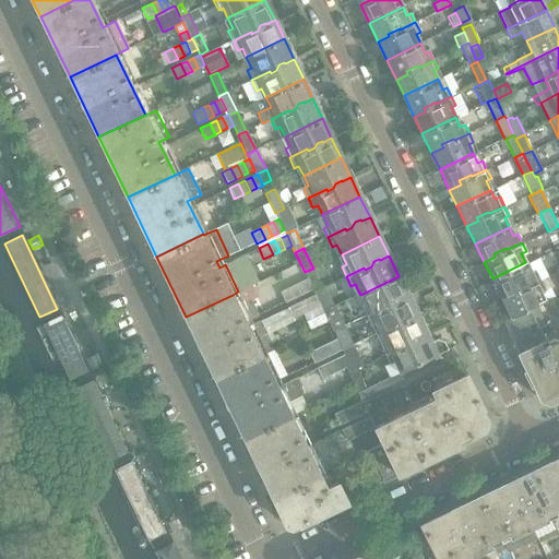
[(525,287),(539,280),(535,270),(531,272),(525,262),(492,278),(502,299),(513,294),(512,292),(524,285),(525,287)]
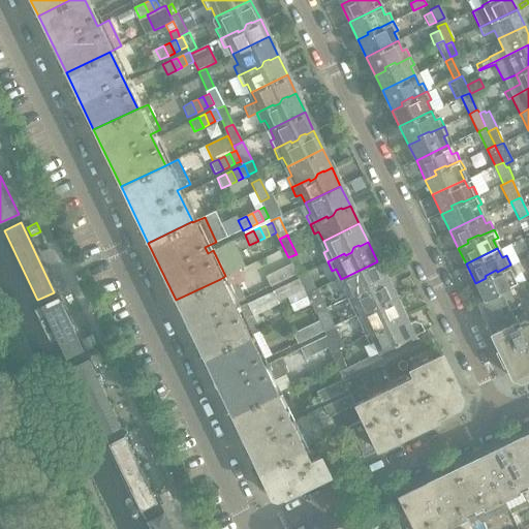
[(304,273),(296,254),(288,257),(288,258),(291,263),(297,274),(298,276),(304,273)]
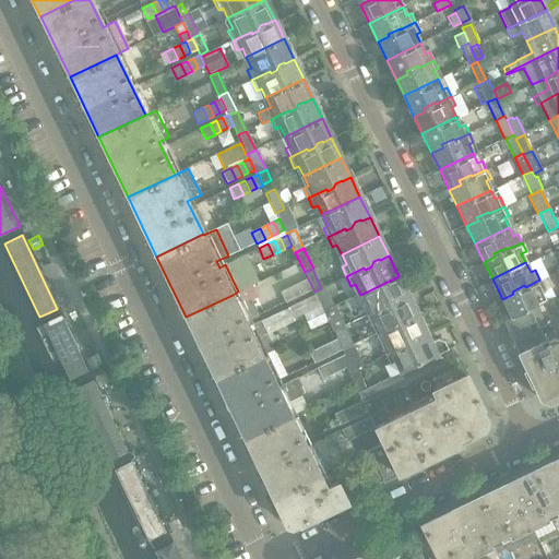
[(400,299),(407,296),(399,276),(360,295),(366,305),(360,306),(366,316),(383,307),(384,309),(390,307),(392,301),(399,298),(400,299)]
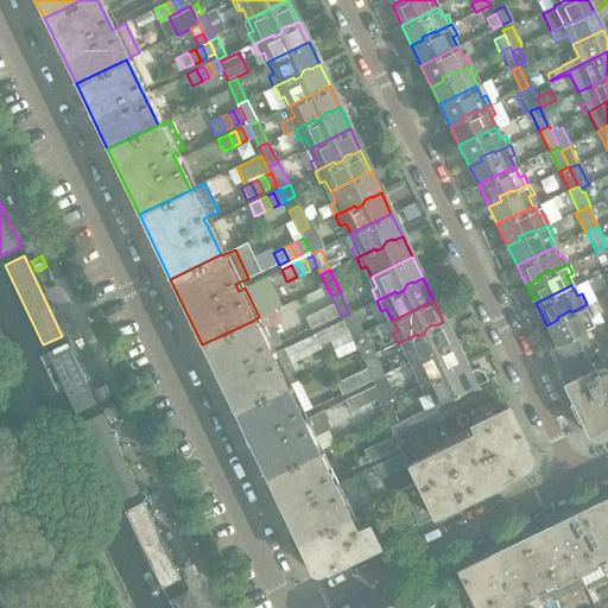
[(341,315),(335,303),(329,306),(335,318),(341,315)]
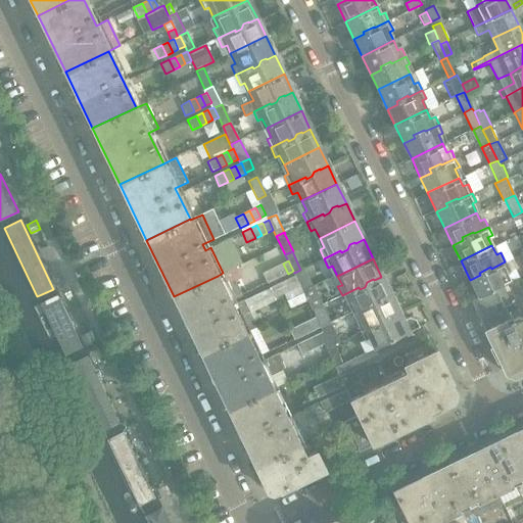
[(509,271),(505,262),(491,269),(490,267),(479,273),(480,275),(470,280),(478,296),(503,287),(510,283),(505,273),(509,271)]
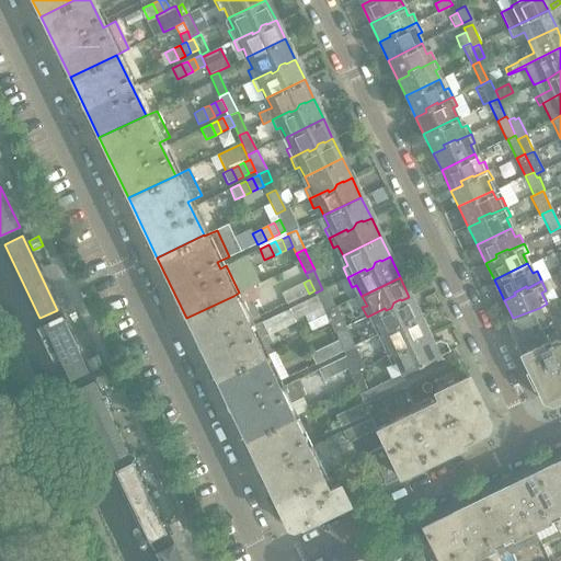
[(309,294),(304,283),(297,285),(302,297),(309,294)]
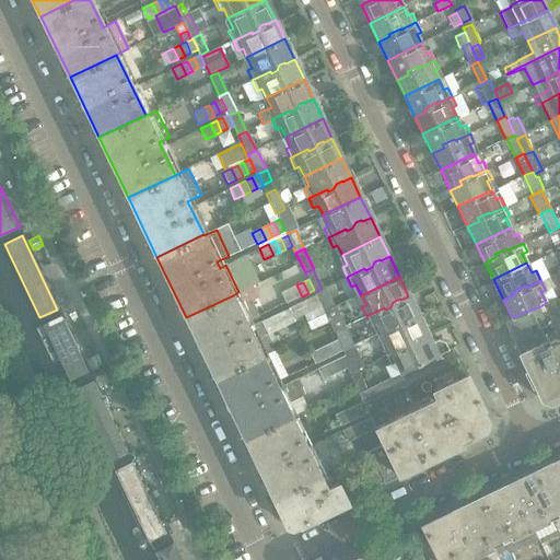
[(302,296),(296,284),(290,288),(295,299),(302,296)]
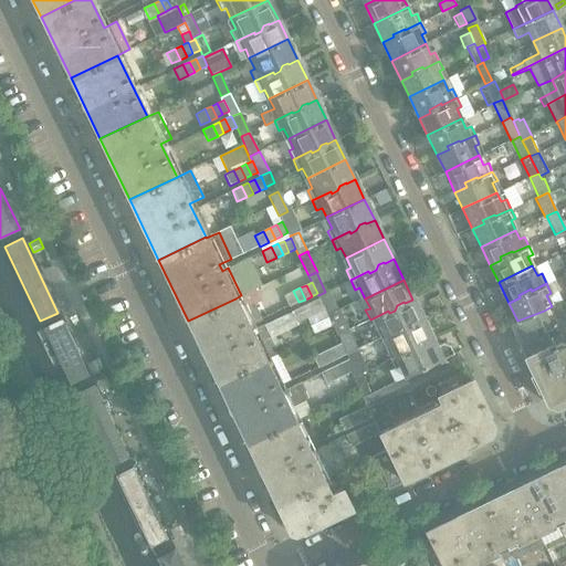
[(299,302),(293,291),(283,296),(289,307),(299,302)]
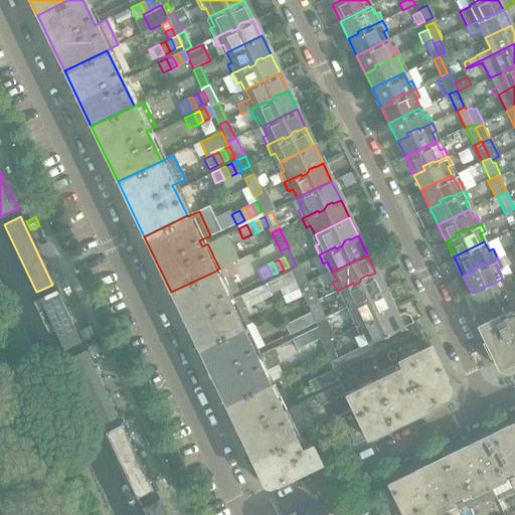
[(305,284),(296,266),(290,269),(291,272),(296,282),(298,287),(305,284)]
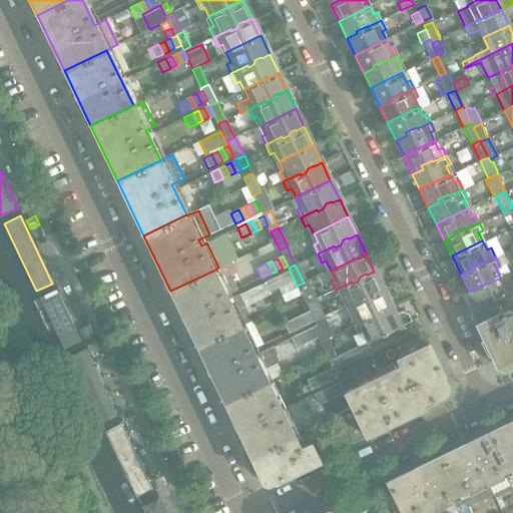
[(239,325),(213,271),(170,291),(196,346),(239,325)]
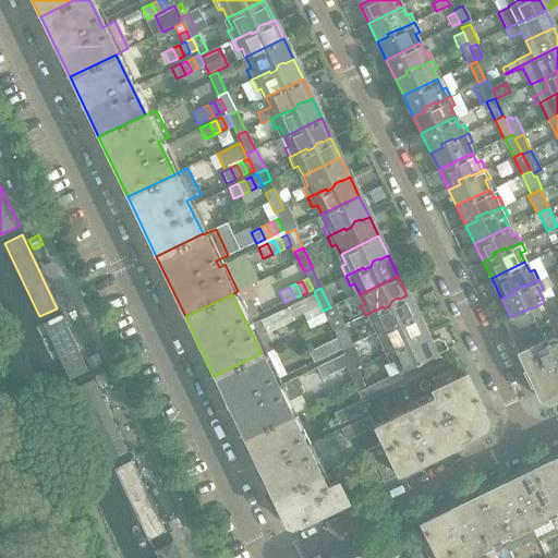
[(320,305),(315,294),(310,296),(315,308),(320,305)]
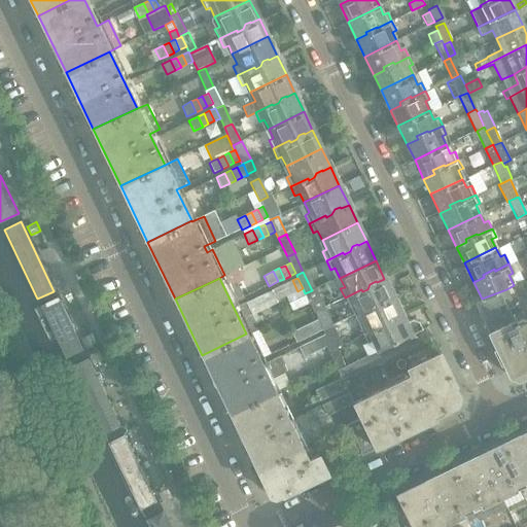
[(393,296),(384,279),(377,282),(376,281),(370,284),(367,289),(362,291),(361,289),(345,297),(349,307),(353,305),(357,314),(393,296)]
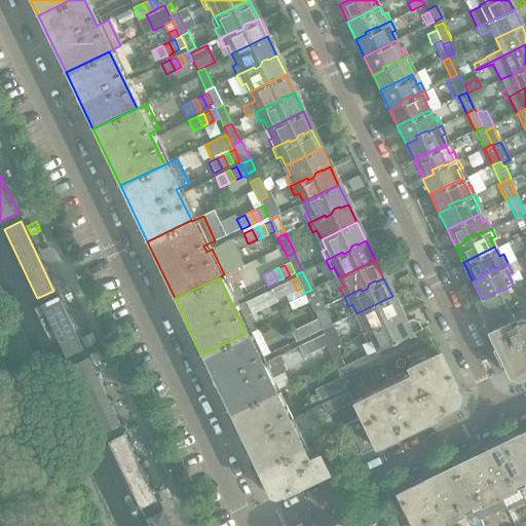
[(297,291),(292,279),(286,283),(291,293),(297,291)]
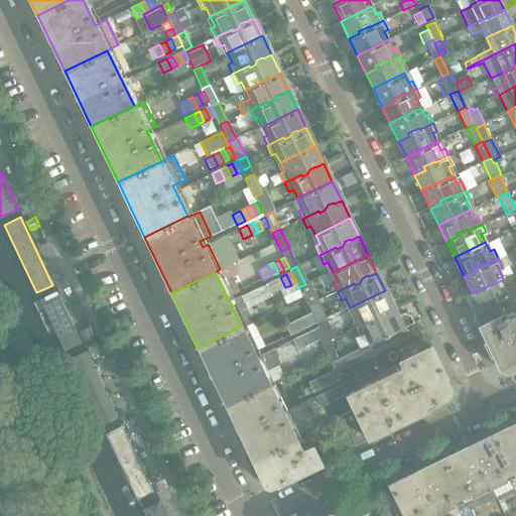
[(285,287),(280,277),(274,280),(279,290),(285,287)]
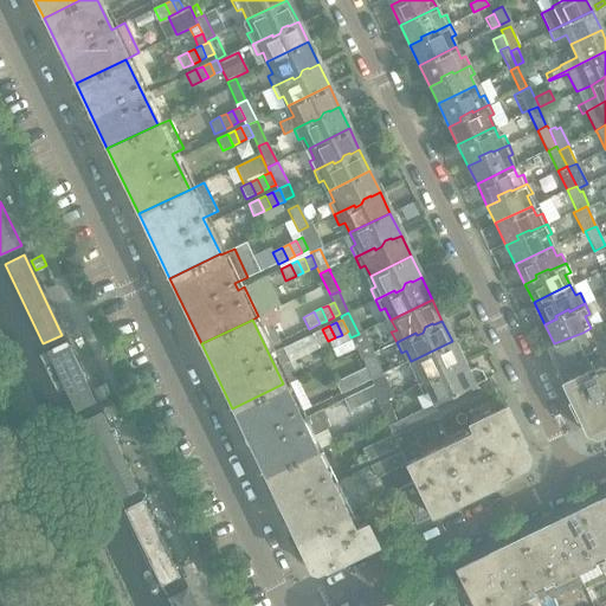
[(328,341),(322,329),(311,334),(317,346),(328,341)]
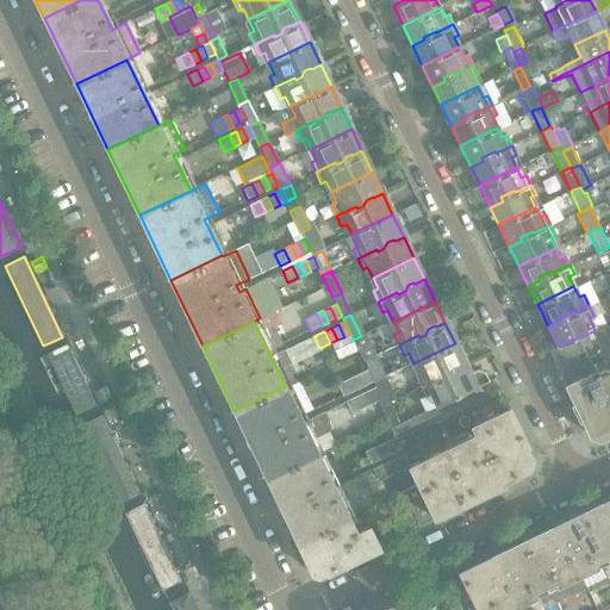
[(361,336),(353,340),(352,340),(362,362),(363,361),(375,356),(377,355),(366,334),(361,336)]
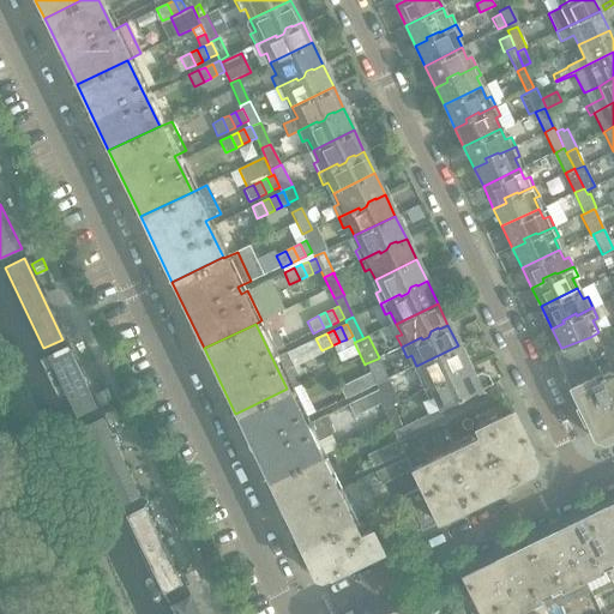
[(613,404),(603,383),(599,373),(597,374),(593,362),(600,357),(590,337),(561,348),(553,353),(570,387),(594,438),(602,441),(613,434),(613,404)]
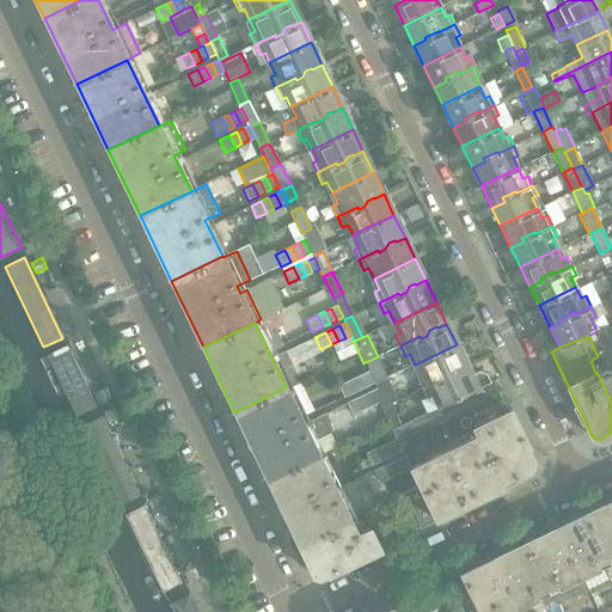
[(458,371),(467,367),(457,344),(415,365),(421,377),(416,379),(421,389),(440,379),(441,381),(447,378),(451,372),(458,368),(458,371)]
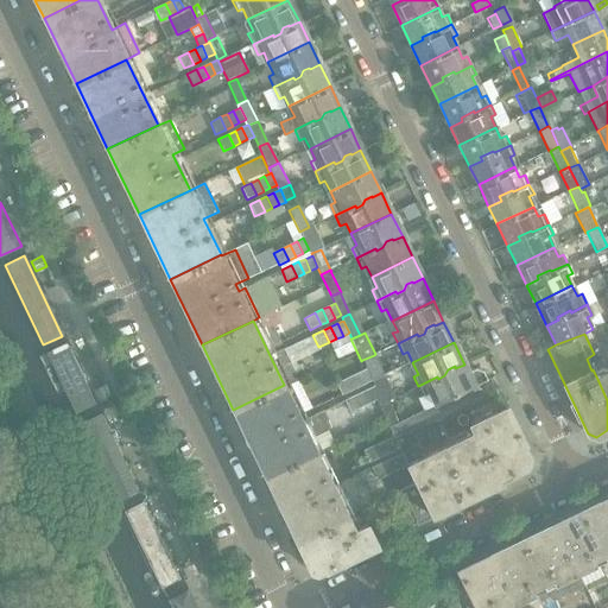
[(76,413),(95,405),(65,344),(39,358),(57,396),(65,391),(76,413)]
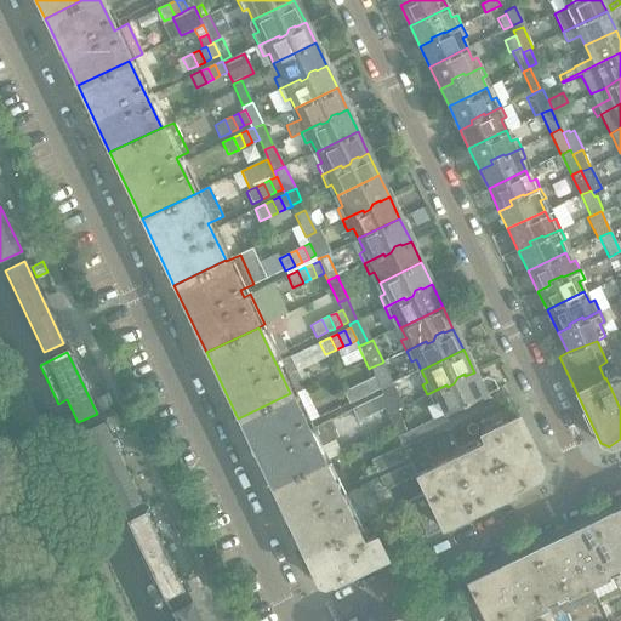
[(392,383),(382,363),(370,368),(375,376),(380,389),(389,385),(392,383)]
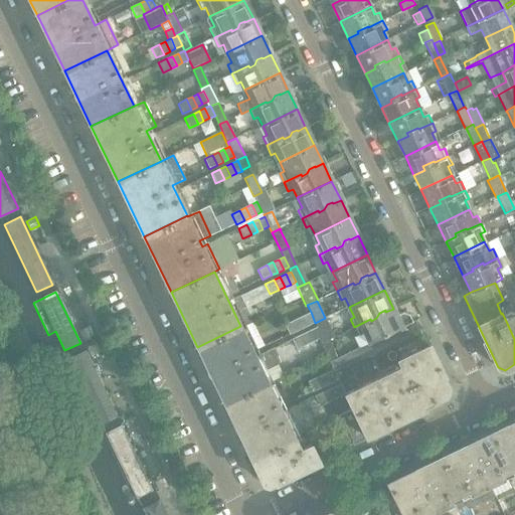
[(401,326),(412,322),(408,314),(402,312),(396,315),(393,309),(385,312),(385,310),(379,313),(376,318),(371,321),(370,319),(354,327),(358,336),(362,334),(367,344),(337,358),(329,340),(321,344),(333,369),(334,369),(334,370),(406,336),(401,326)]
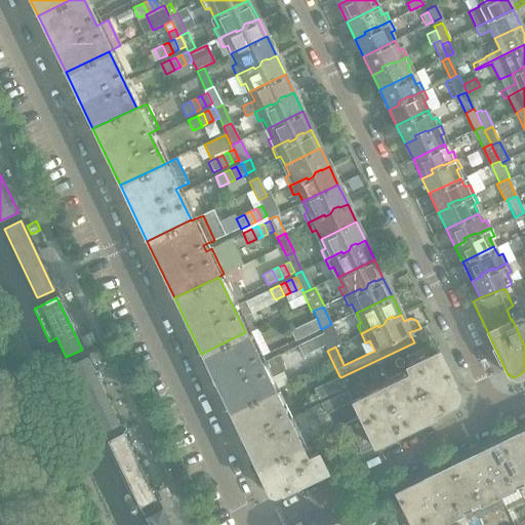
[(321,329),(317,318),(311,321),(316,331),(321,329)]
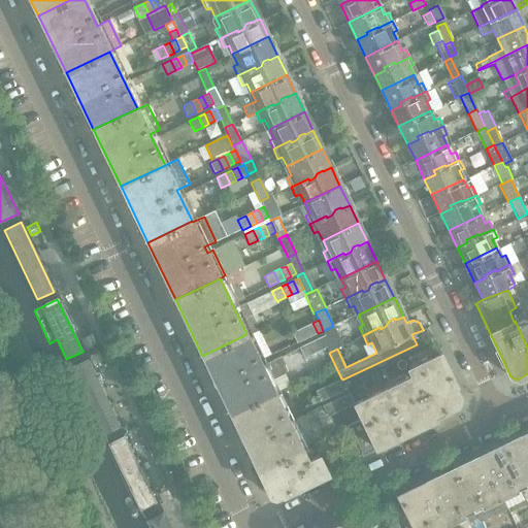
[(318,333),(312,323),(306,326),(311,336),(318,333)]
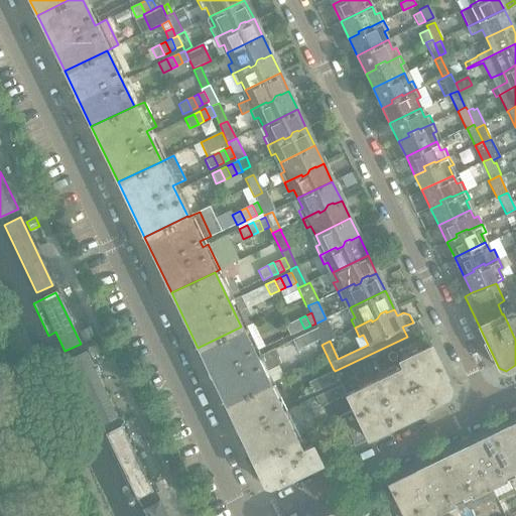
[(515,317),(507,321),(515,340),(515,317)]
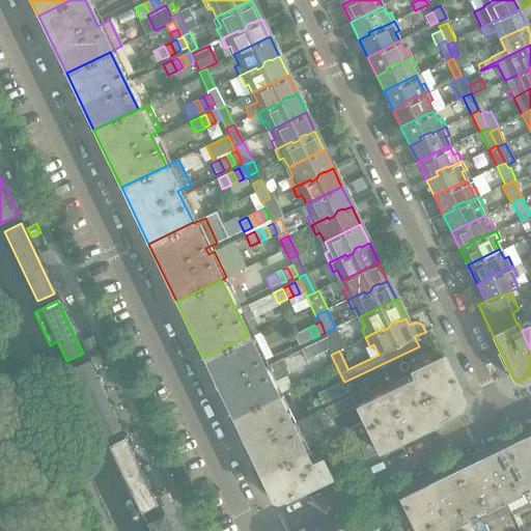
[(313,338),(308,328),(302,331),(307,341),(313,338)]
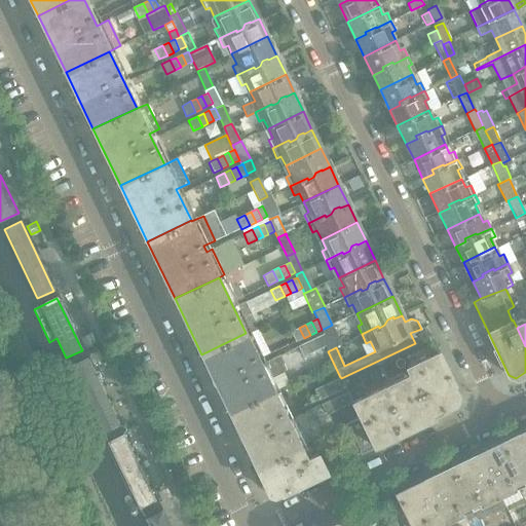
[(339,345),(330,327),(330,326),(322,330),(324,334),(329,344),(326,346),(328,351),(336,347),(339,345)]
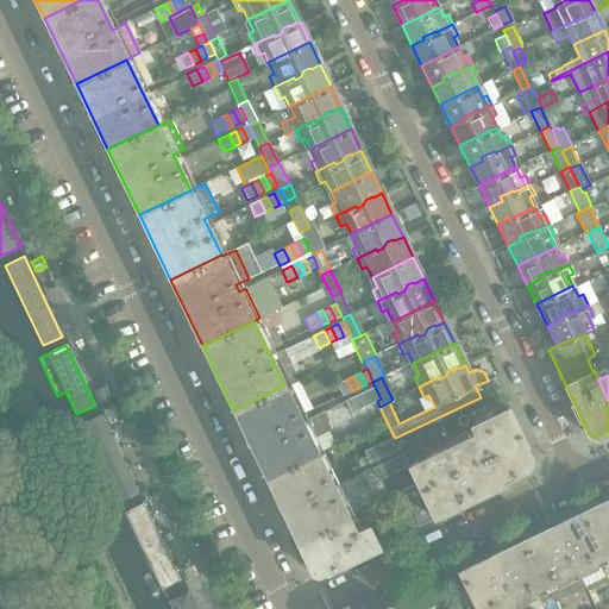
[(352,391),(346,380),(337,384),(343,396),(352,391)]
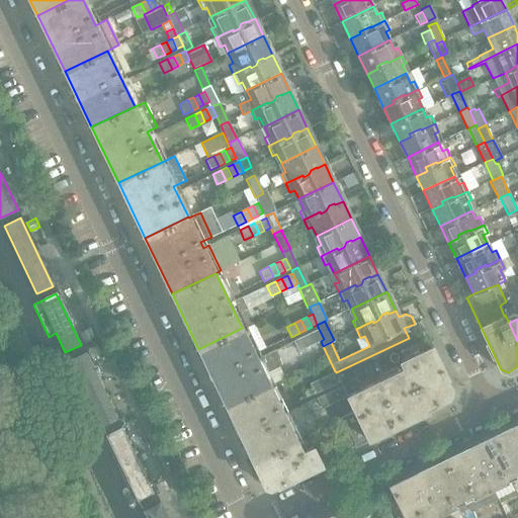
[(269,383),(242,328),(198,349),(226,405),(269,383)]
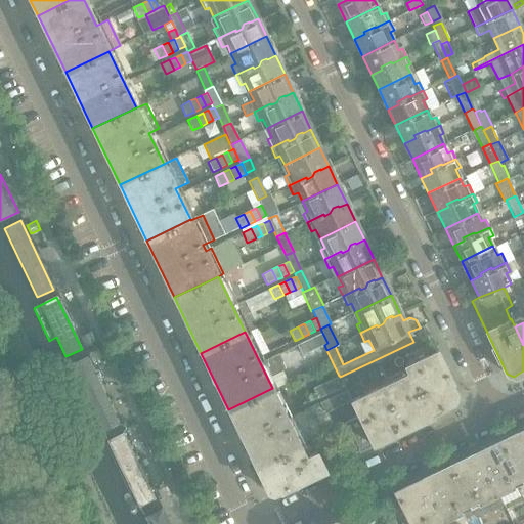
[(89,333),(81,337),(85,346),(93,342),(89,333)]
